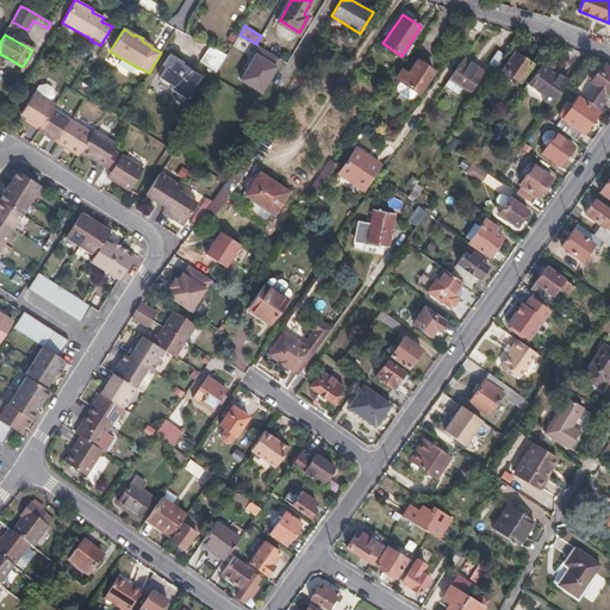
[(225,55),(210,47),(200,61),(216,70),(225,55)]
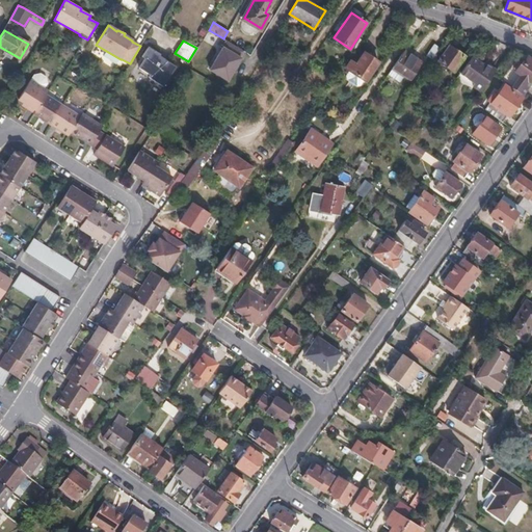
[(227,41),(223,45),(209,69),(229,80),(243,56),(241,55),(244,50),(227,41)]
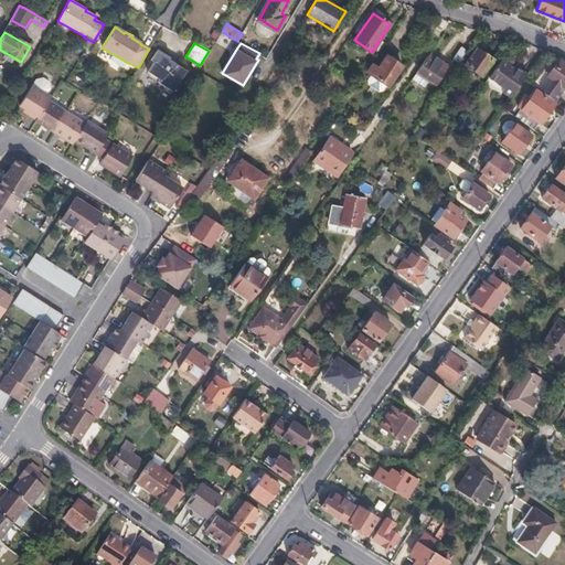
[(459,63),(468,51),(461,46),(454,59),(459,63)]
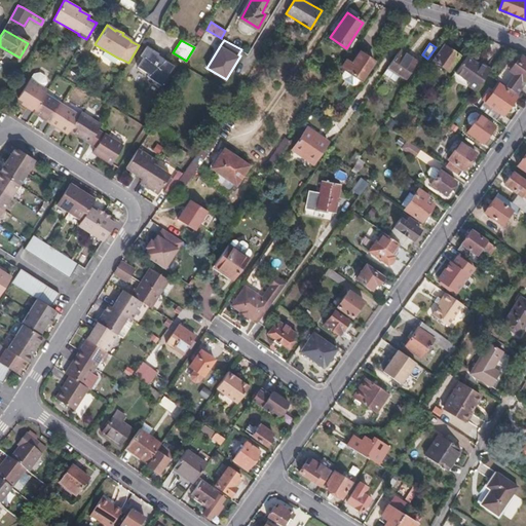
[(434,60),(448,70),(458,55),(444,45),(434,60)]
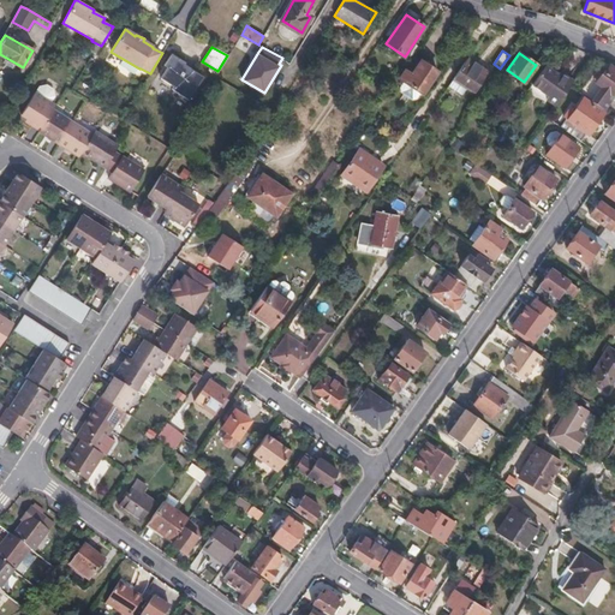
[(189,100),(204,77),(184,64),(185,63),(172,54),(165,66),(167,67),(161,78),(173,87),(172,89),(189,100)]
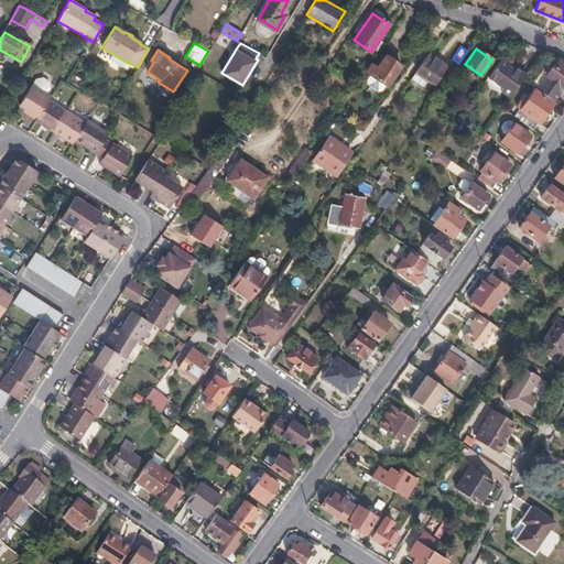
[(429,53),(411,78),(424,87),(430,79),(435,83),(447,66),(429,53)]
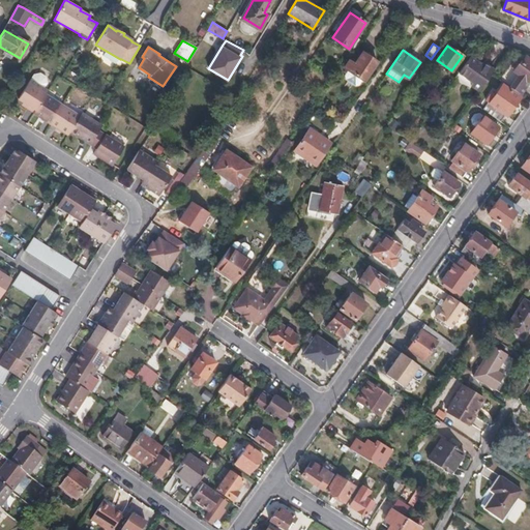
[(364,82),(378,62),(363,52),(356,64),(350,60),(345,68),(348,71),(362,81),(364,82)]
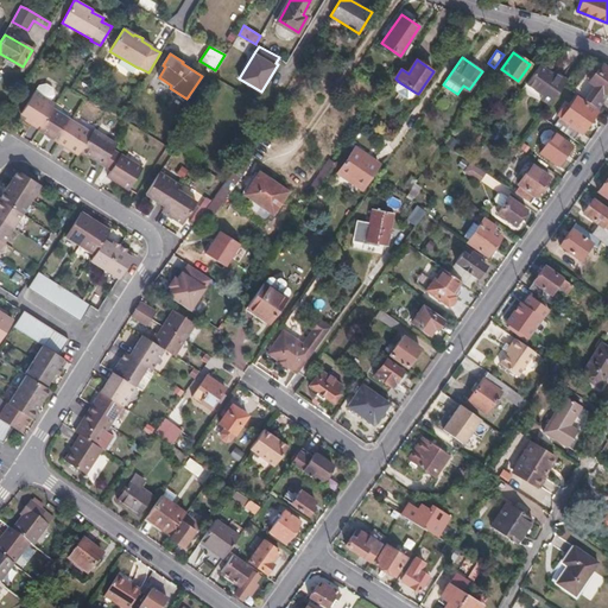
[(550,74),(538,65),(525,83),(551,101),(563,86),(574,71),(559,61),(550,74)]
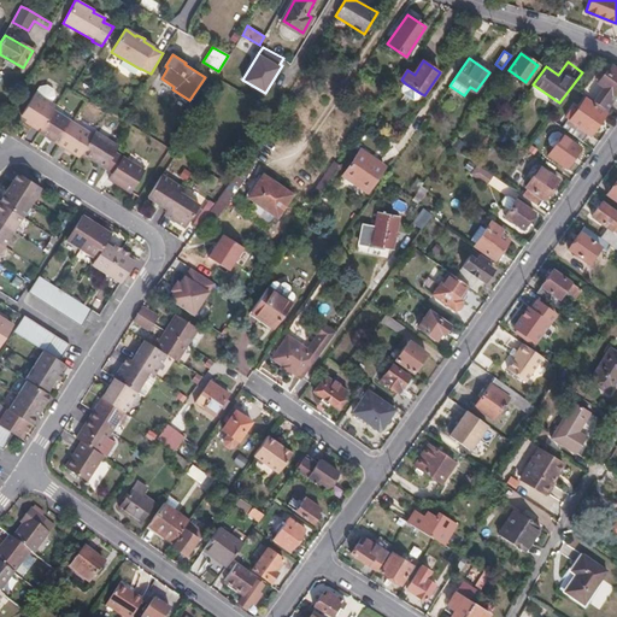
[(592,78),(581,93),(586,95),(605,109),(616,97),(612,94),(616,88),(616,68),(611,64),(597,82),(592,78)]
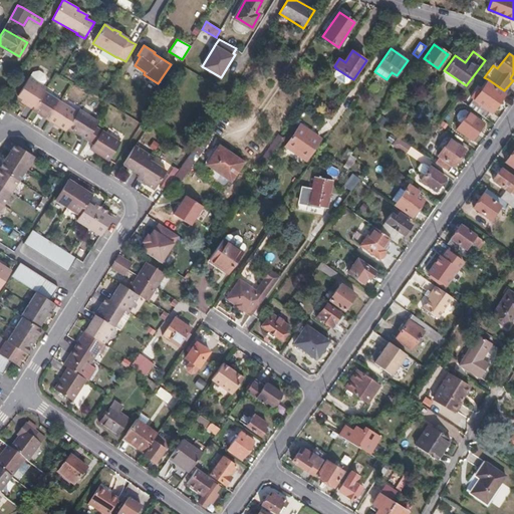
[(351,78),(337,69),(334,74),(335,77),(344,84),(348,83),(351,78)]
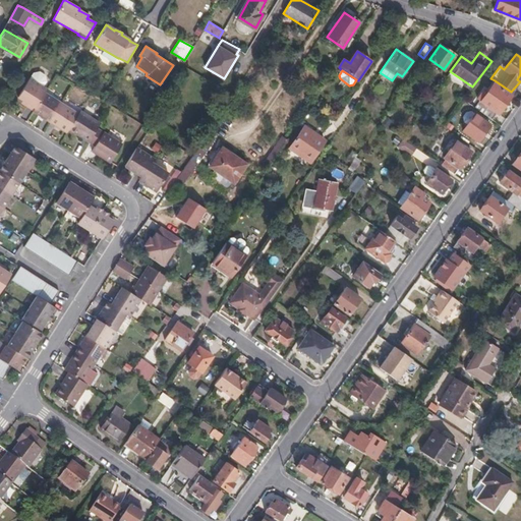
[(31,72),(27,77),(42,87),(45,81),(44,74),(38,71),(31,72)]
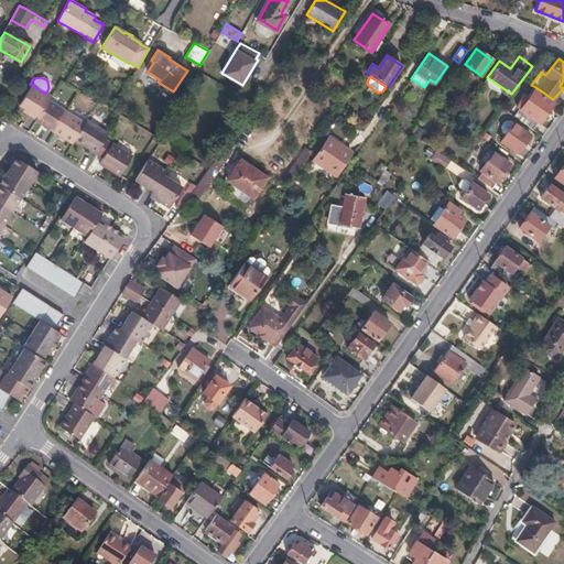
[(17,105),(36,118),(47,101),(51,97),(45,94),(30,84),(17,105)]
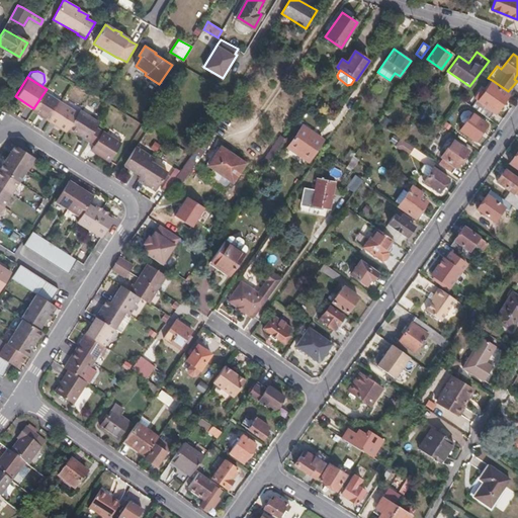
[(496,112),(510,93),(508,91),(492,80),(484,91),(478,99),(472,106),(490,118),(494,111),(496,112)]
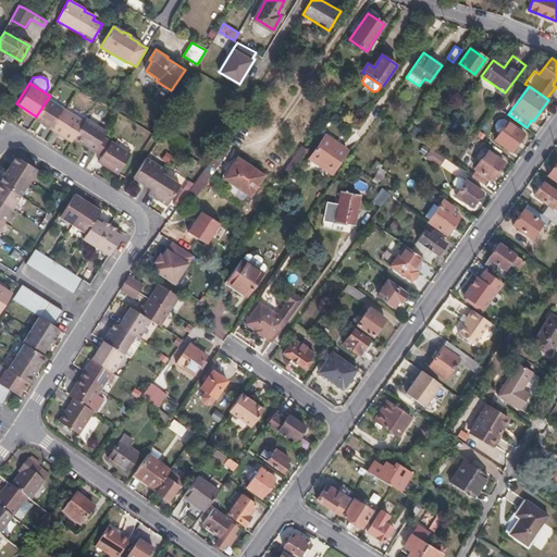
[(509,104),(514,107),(520,98),(517,96),(509,104)]
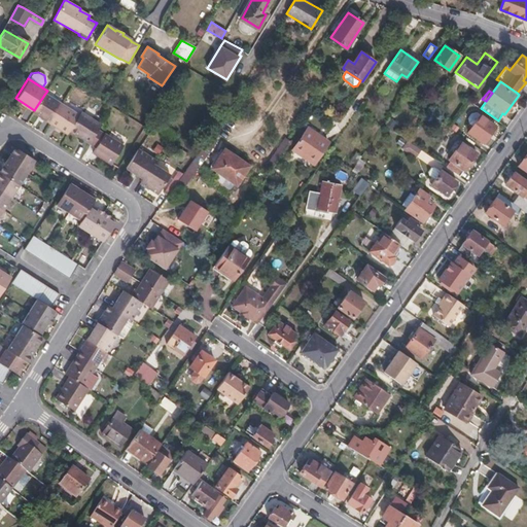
[(34,110),(32,114),(49,126),(62,106),(44,95),(34,110)]
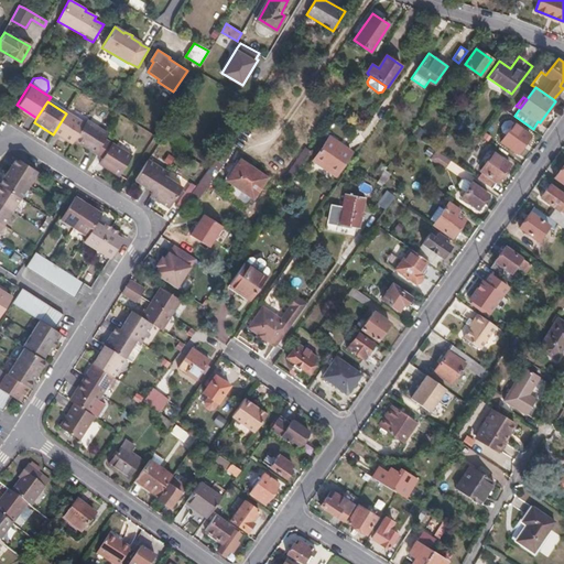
[(66,114),(53,134),(71,145),(74,141),(84,125),(66,114)]
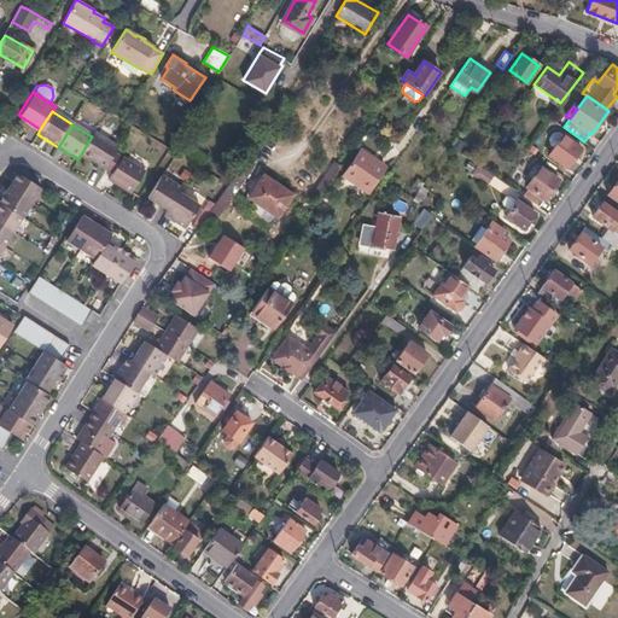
[(81,155),(104,169),(115,152),(118,146),(95,132),(92,136),(81,155)]
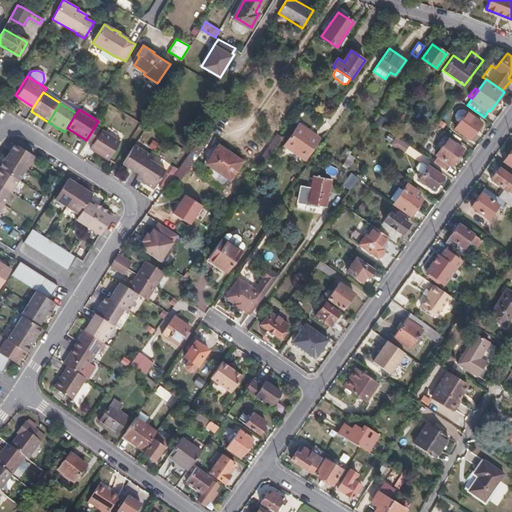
[(469,138),(481,123),(467,113),(455,129),(469,138)]
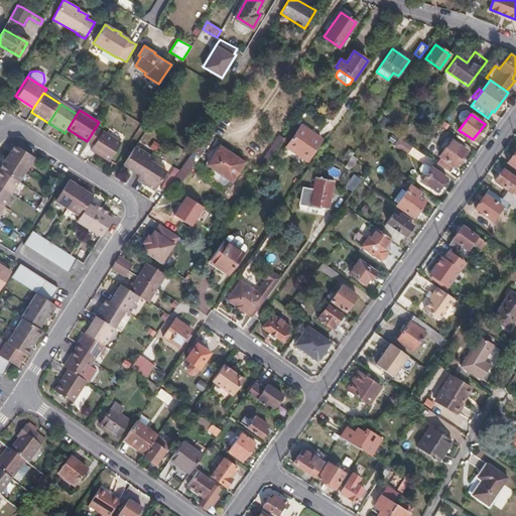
[(307,160),(321,139),(301,125),(286,146),(307,160)]
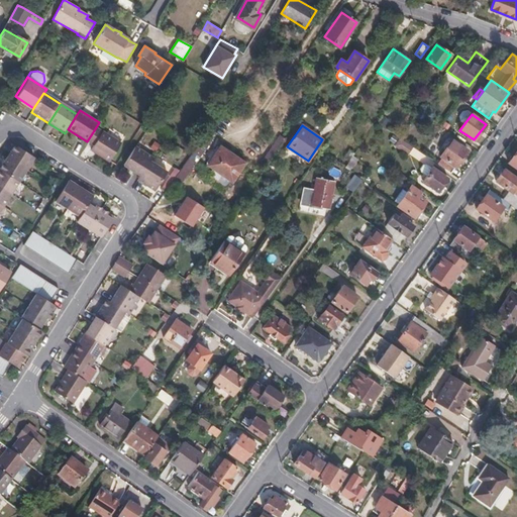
[(96,127),(87,141),(94,145),(90,151),(109,164),(121,142),(96,127)]
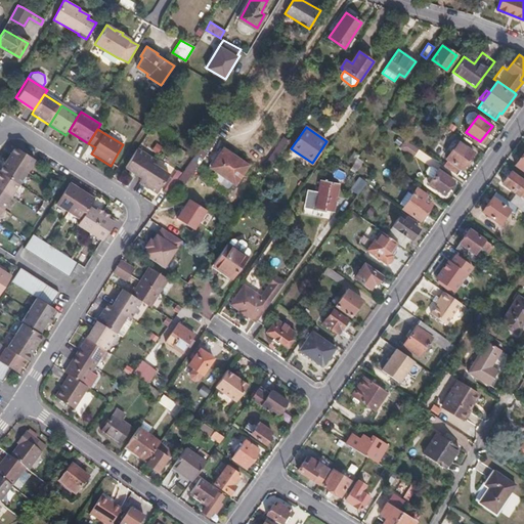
[(210,135),(175,185),(182,190),(217,140),(210,135)]
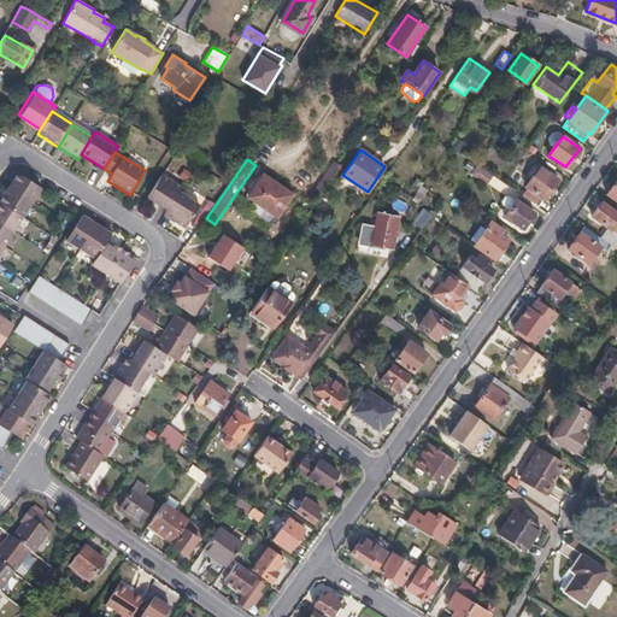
[(340,164),(334,160),(313,191),(321,195),(340,164)]
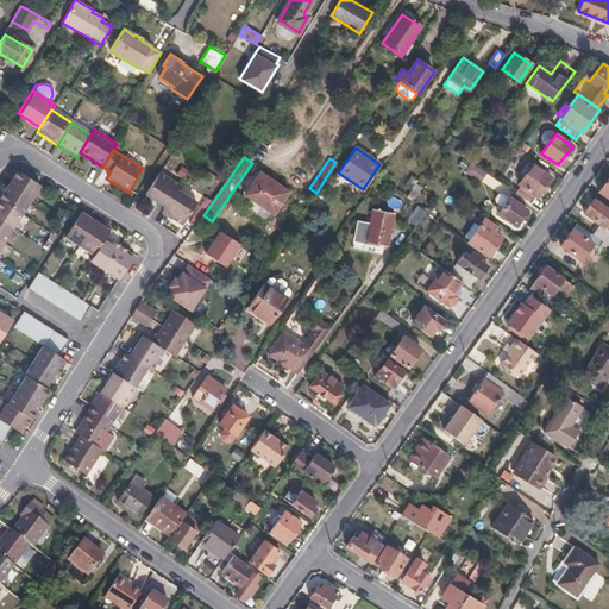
[(470,162),(464,171),(479,181),(485,173),(470,162)]
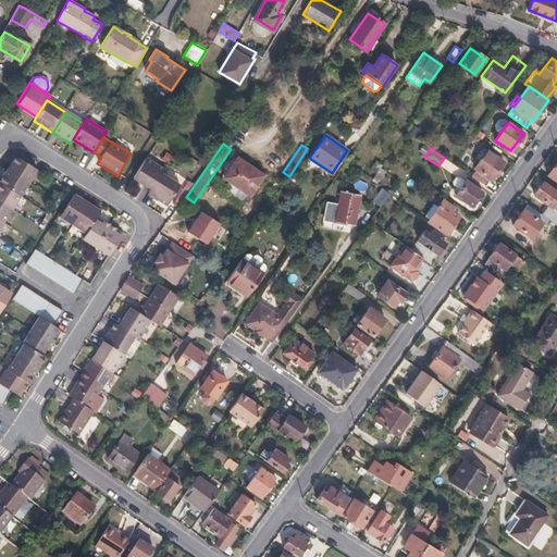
[(477,171),(472,177),(486,187),(503,163),(487,151),(479,163),(479,164),(475,170),(477,171)]
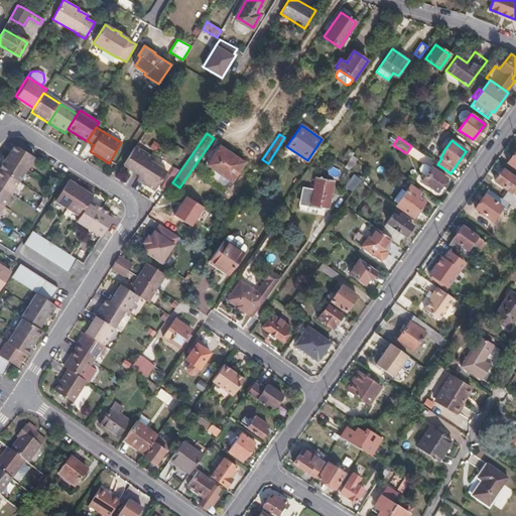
[(12,151),(8,157),(27,170),(35,157),(16,144),(12,151)]
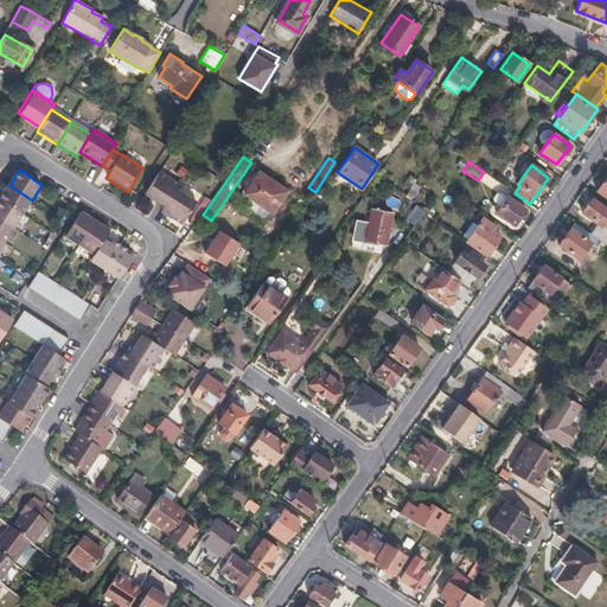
[(160,171),(146,195),(166,206),(177,190),(180,184),(160,171)]
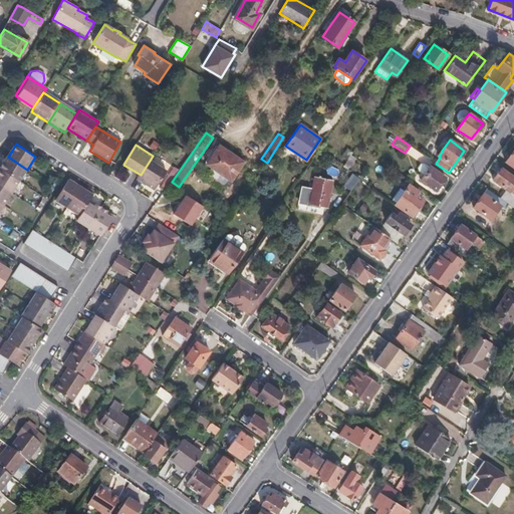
[(207,164),(230,181),(243,163),(219,146),(207,164)]
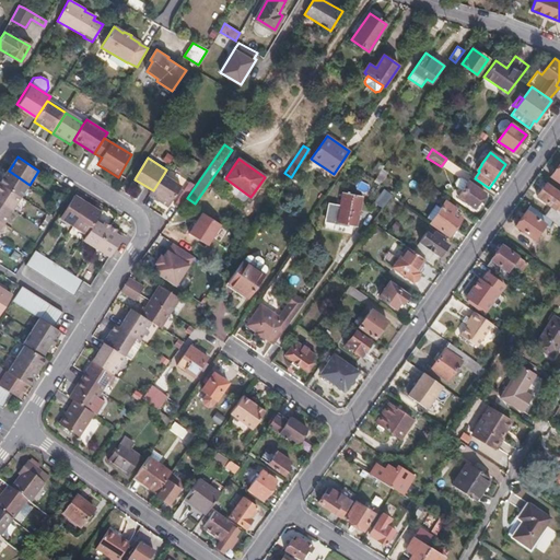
[(388,173),(383,168),(380,174),(374,182),(380,186),(388,173)]
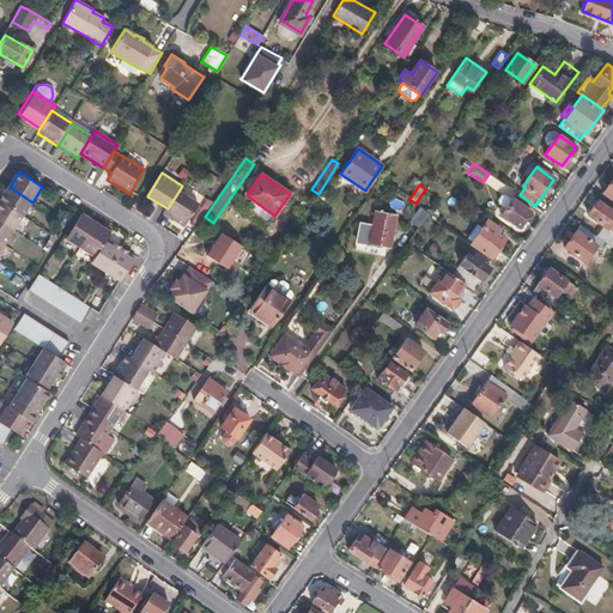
[(10,187),(0,202),(23,217),(32,202),(10,187)]
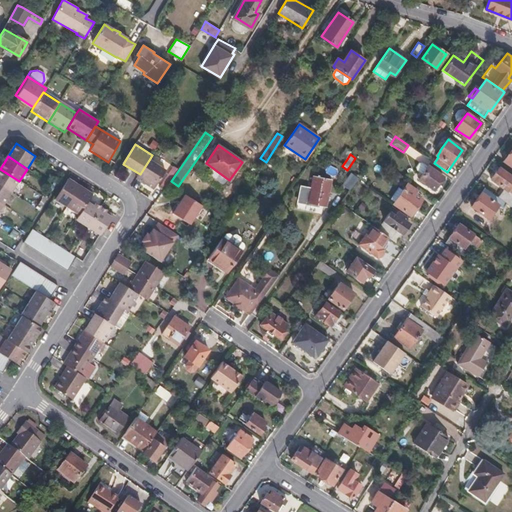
[(140,174),(137,179),(154,190),(166,171),(149,160),(140,174)]
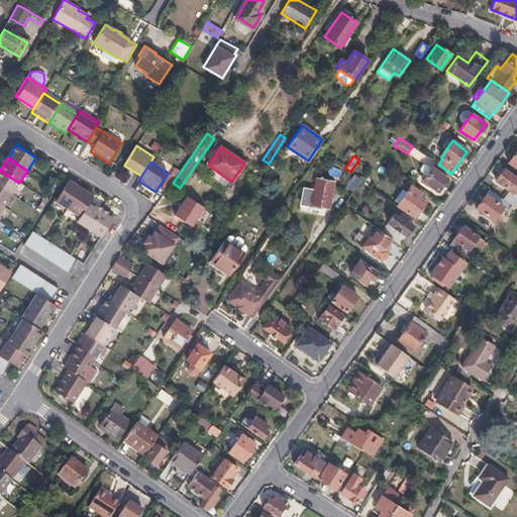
[(423,181),(438,191),(447,179),(432,168),(432,169),(427,165),(423,166),(421,169),(421,172),(427,176),(423,181)]
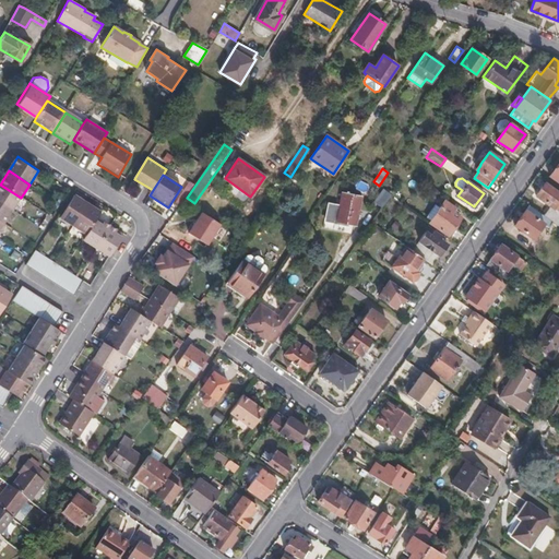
[(558,190),(547,182),(545,185),(558,193),(558,190)]
